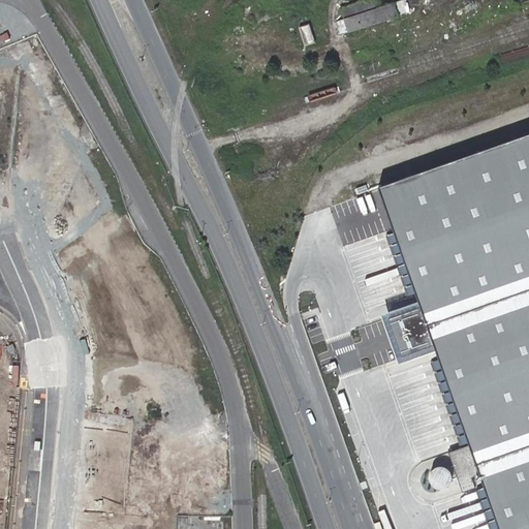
[(349,32),(401,16),(397,1),(379,6),(377,0),(368,0),(341,8),(349,32)]
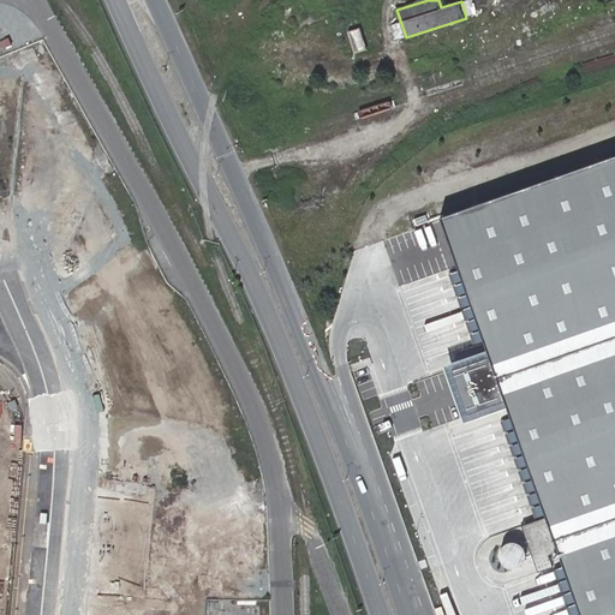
[(348,33),(354,54),(368,49),(360,28),(348,33)]
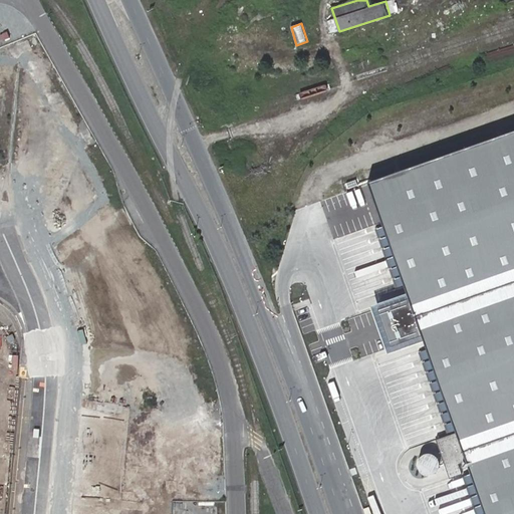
[(513,513),(513,133),(369,184),(486,513),(513,513)]
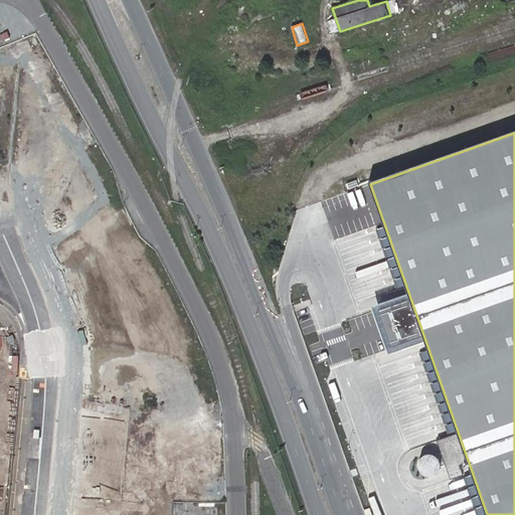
[(20,285),(33,281),(30,269),(17,273),(20,285)]
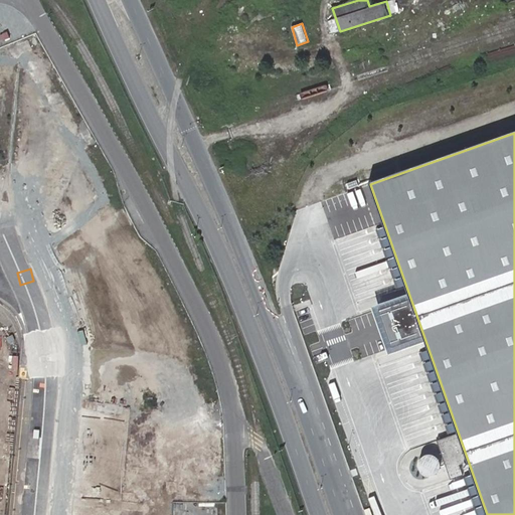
[(15,514),(14,500),(13,486),(12,473),(12,466),(7,514),(15,514)]
